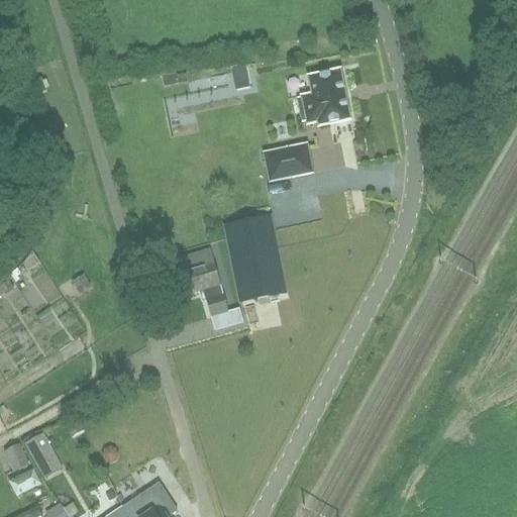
[(246,76),(261,75),(259,54),(245,56),(246,76)]
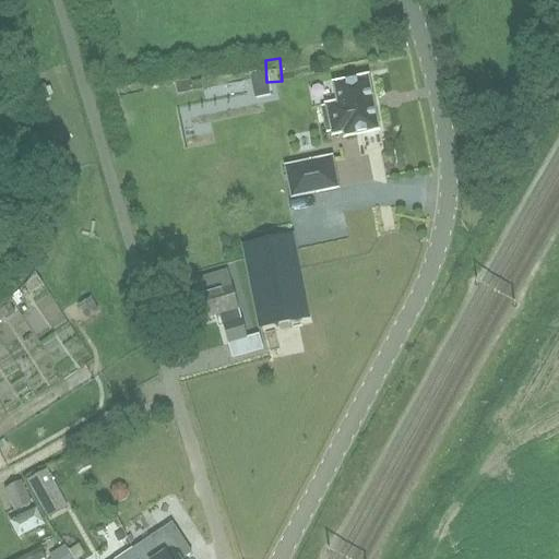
[(344,131),(345,137),(379,130),(368,76),(335,84),(339,103),(326,105),(333,134),(344,131)]
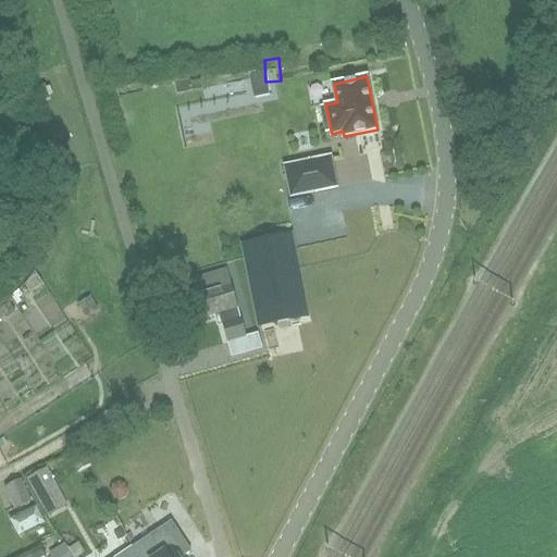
[(292,195),(336,186),(331,157),(286,165),(292,195)]
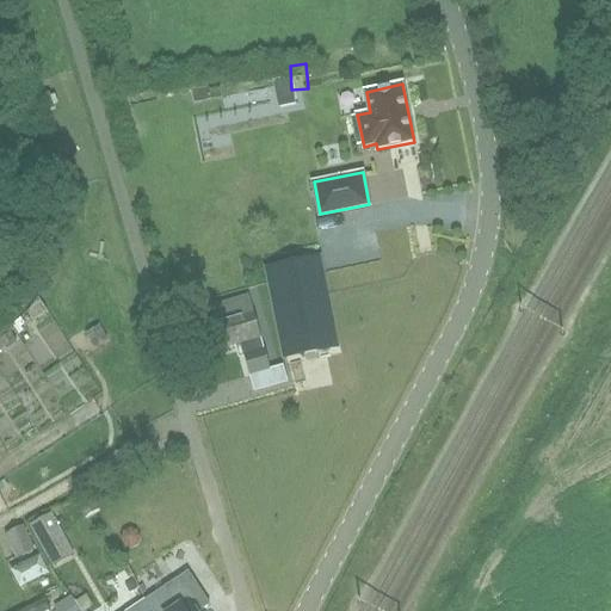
[(319,294),(312,260),(270,269),(288,356),(334,346),(323,292),(319,294)]
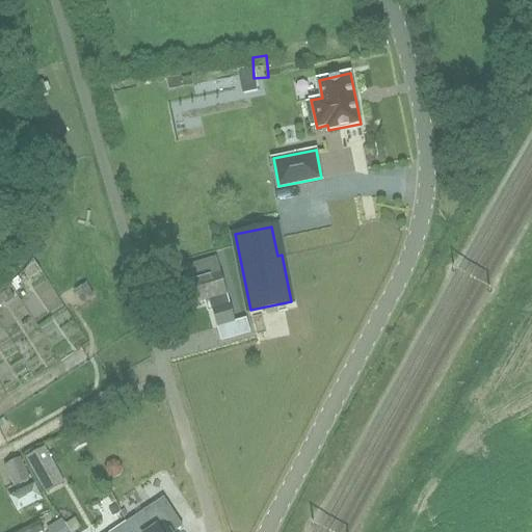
[(217,328),(234,324),(229,302),(227,303),(224,294),(227,294),(216,260),(188,268),(190,278),(179,282),(186,306),(204,300),(207,311),(212,309),(217,328)]
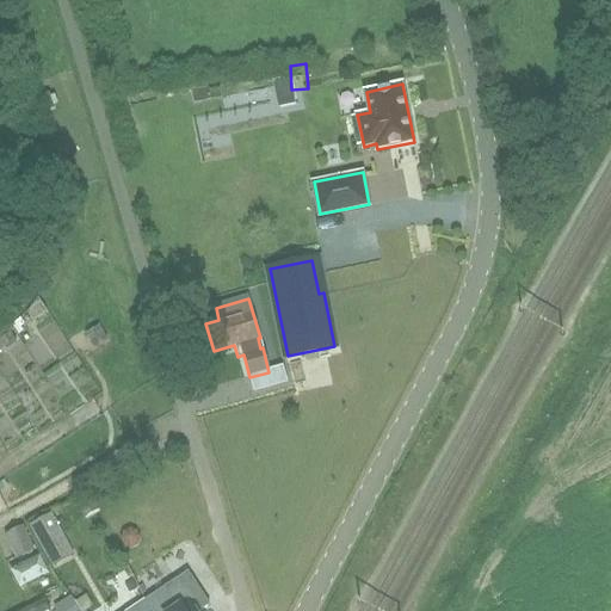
[(282,366),(270,370),(271,371),(275,387),(287,383),(282,366)]
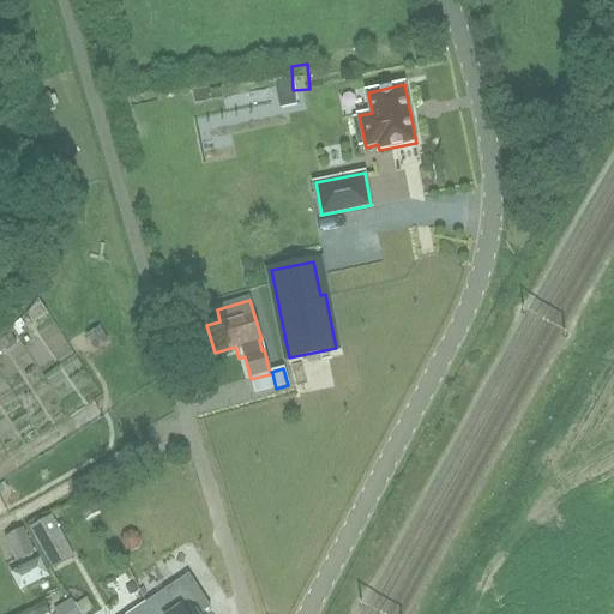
[(84,518),(97,510),(90,498),(77,506),(84,518)]
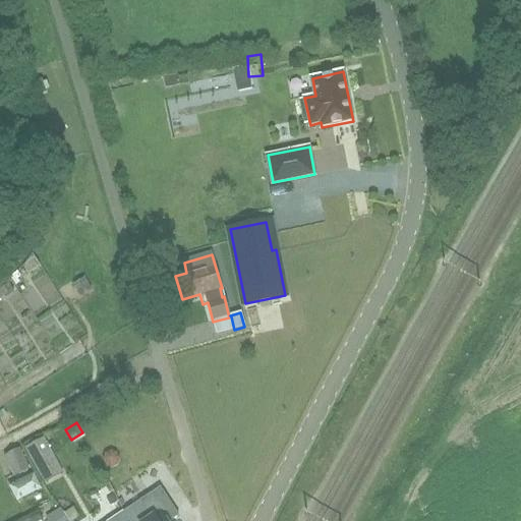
[(31,469),(19,448),(4,455),(14,476),(31,469)]
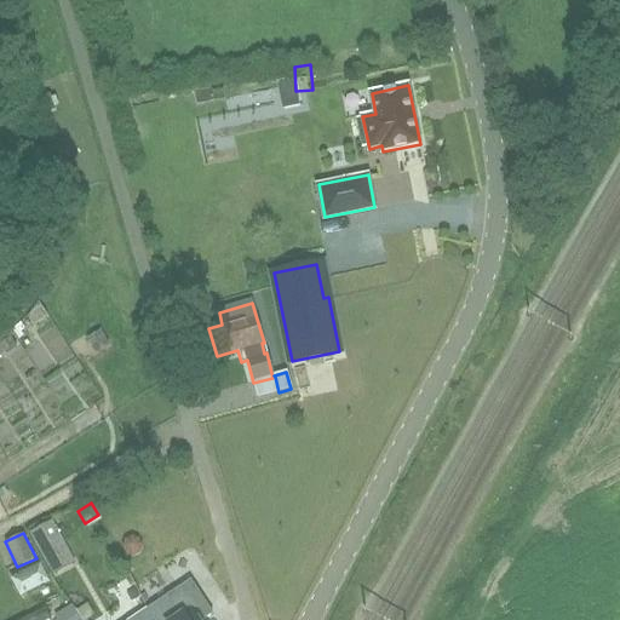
[(30,580),(52,574),(49,557),(26,563),(30,580)]
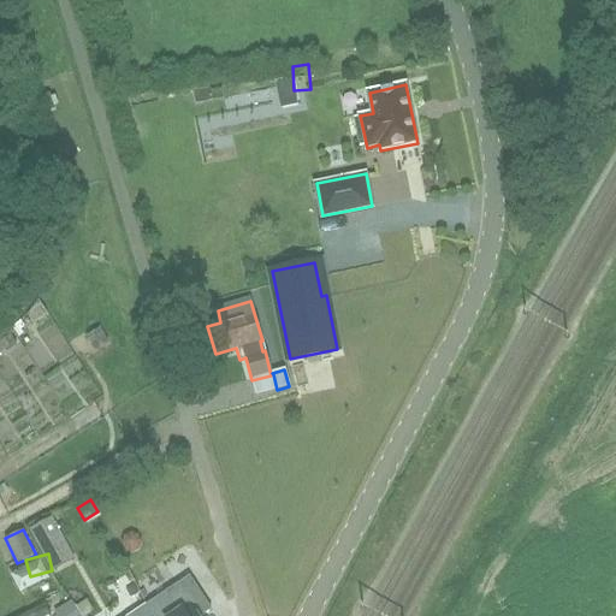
[(190,580),(167,596),(175,608),(161,615),(207,615),(212,614),(190,580)]
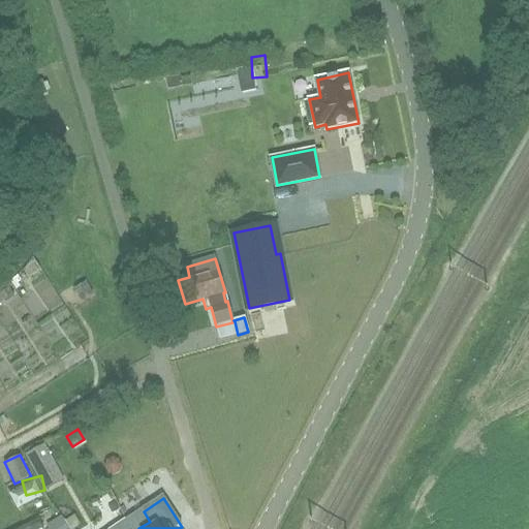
[(41,528),(58,521),(53,510),(16,528),(41,528)]
